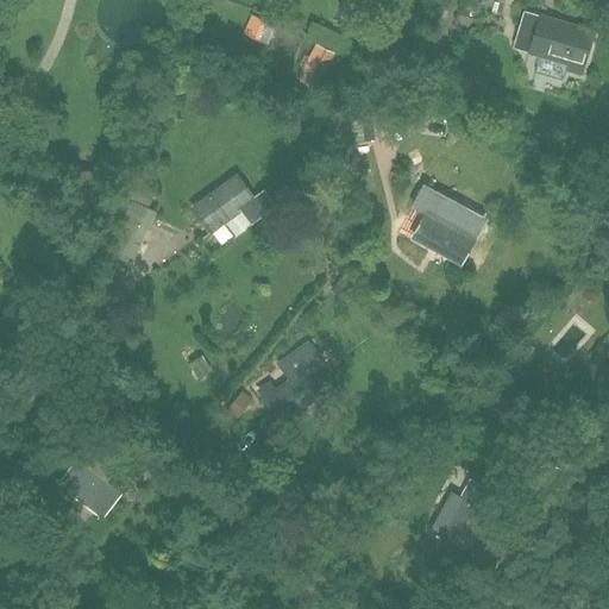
[(591,38),(539,23),(541,17),(523,11),(516,35),(533,39),(529,54),(569,64),(566,70),(581,75),(591,38)]
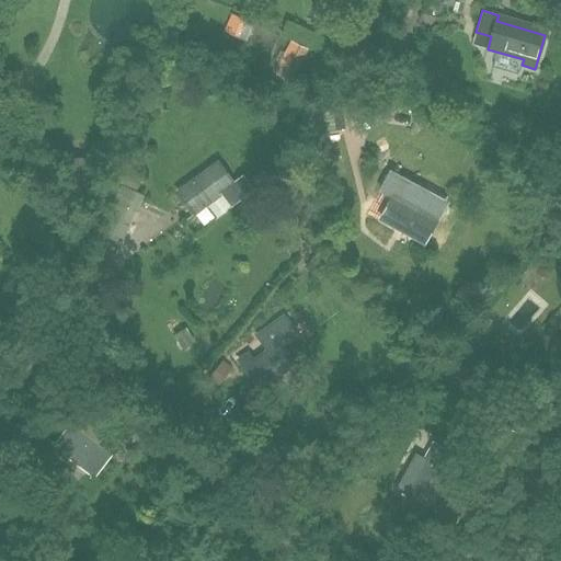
[(276,73),(293,82),(308,49),(292,42),(276,73)]
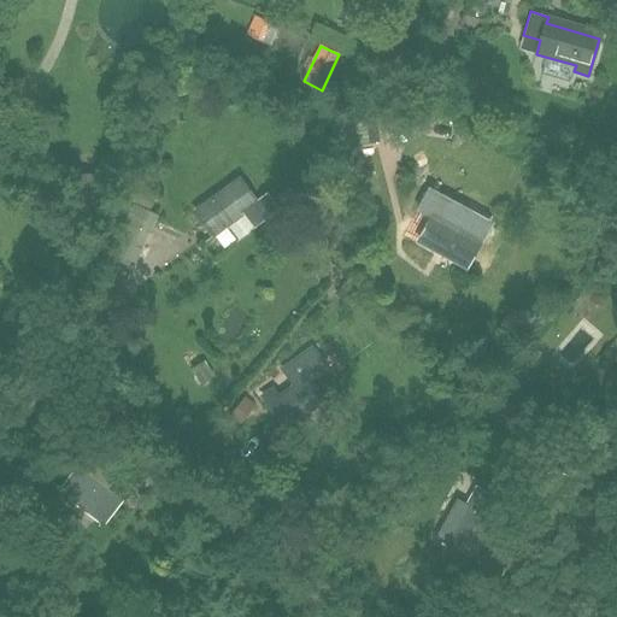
[(258,203),(240,178),(195,211),(206,225),(211,222),(218,231),(229,224),(225,219),(244,206),(257,223),(277,209),(268,195),(258,203)]
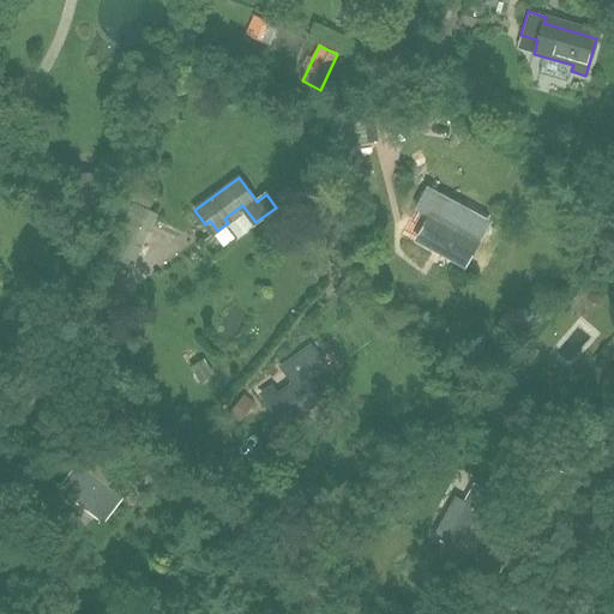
[(479,240),(432,214),(429,217),(420,211),(414,222),(423,227),(422,230),(428,233),(422,244),(464,266),(479,240)]
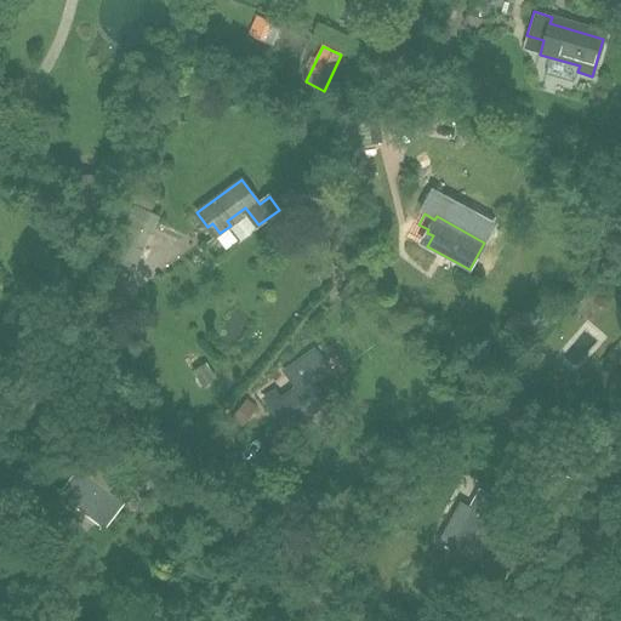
[(297,387),(280,399),(271,386),(261,393),(288,432),(328,403),(312,382),(329,371),(314,351),(285,371),(297,387)]
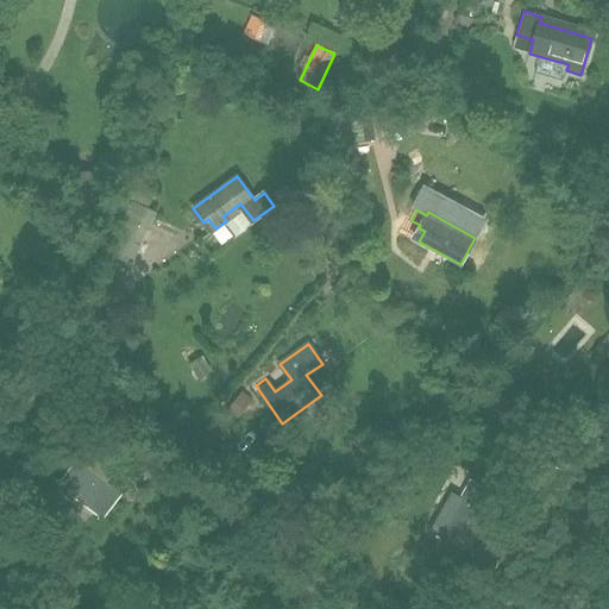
[(101,513),(115,489),(80,466),(66,489),(56,483),(44,501),(73,520),(85,502),(101,513)]
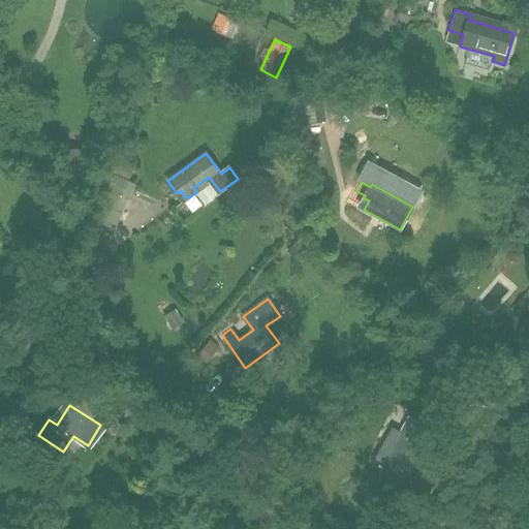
[(416,459),(431,431),(417,424),(415,429),(406,424),(401,433),(398,431),(389,447),(393,449),(386,460),(421,478),(417,483),(430,490),(440,471),(416,459)]
